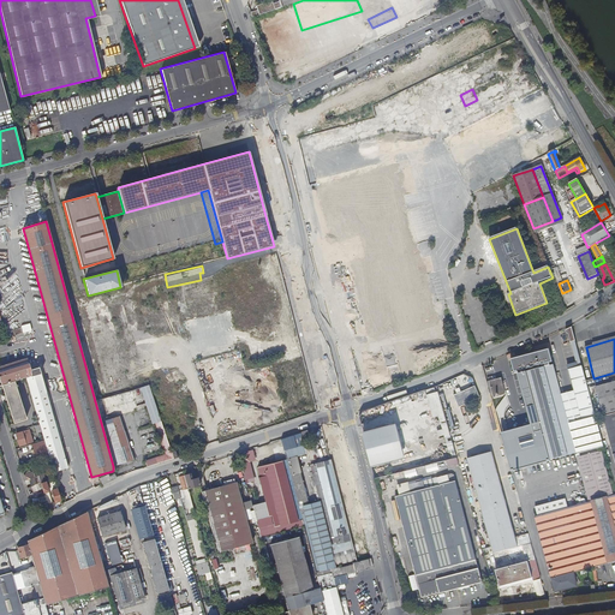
[(518,375),(550,366),(550,363),(553,363),(550,350),(512,360),(514,372),(515,372),(517,375),(518,375)]
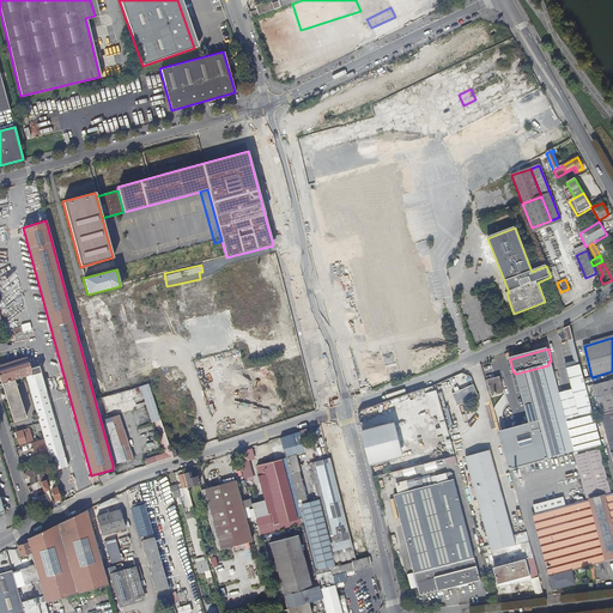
[(243,371),(256,420),(271,417),(272,420),(322,404),(328,394),(316,351),(243,371)]
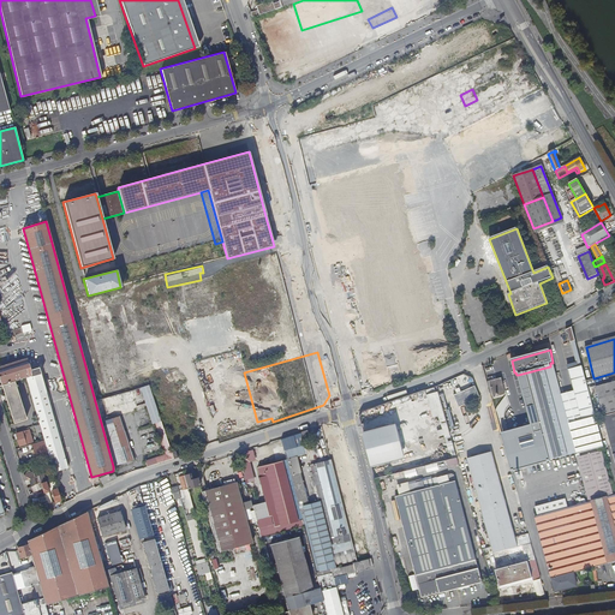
[(0,381),(1,386),(30,376),(31,377),(25,378),(53,473),(67,469),(37,368),(29,370),(25,359),(0,368),(0,381)]
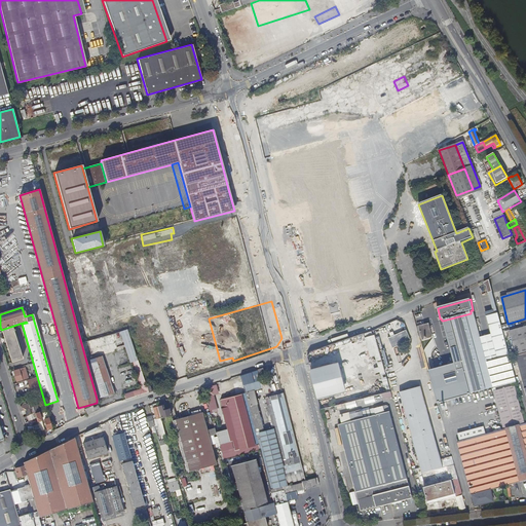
[(471,313),(443,321),(460,385),(467,383),(471,393),(493,387),(493,388),(517,382),(510,358),(510,357),(501,326),(498,313),(486,316),(491,335),(480,338),(474,312),(471,313)]
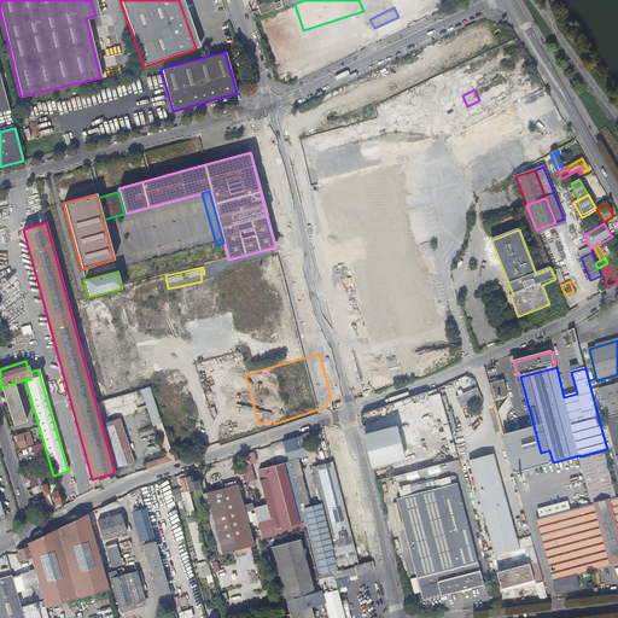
[(503,380),(490,385),(494,400),(508,396),(503,380)]
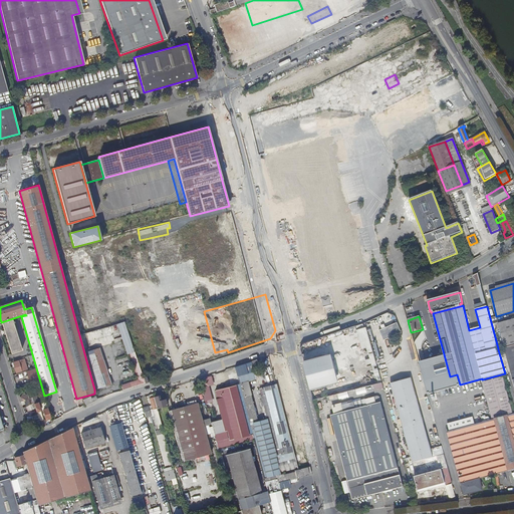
[(513,318),(498,323),(505,348),(513,345),(513,318)]
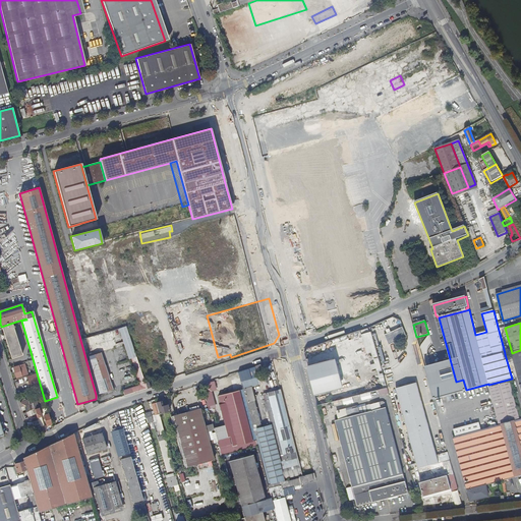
[(9,354),(19,351),(11,324),(1,327),(9,354)]
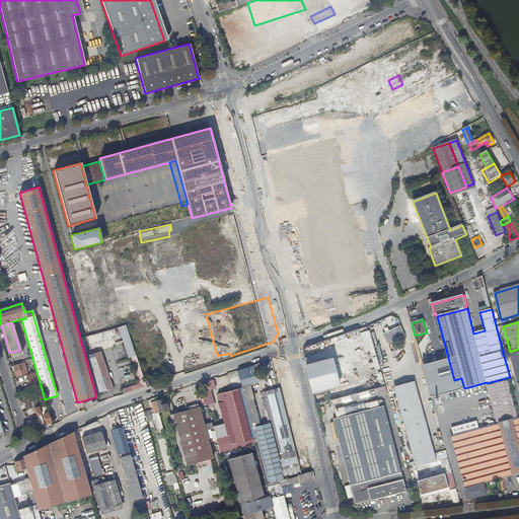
[(123,394),(145,387),(144,382),(133,348),(126,325),(118,327),(128,358),(130,357),(139,383),(122,389),(123,394)]
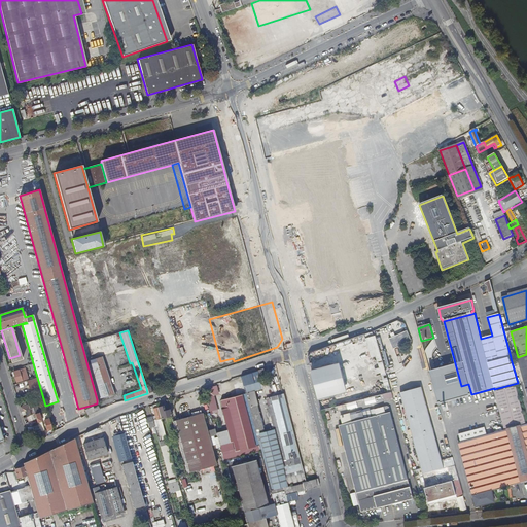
[(412,341),(407,330),(389,340),(394,350),(412,341)]
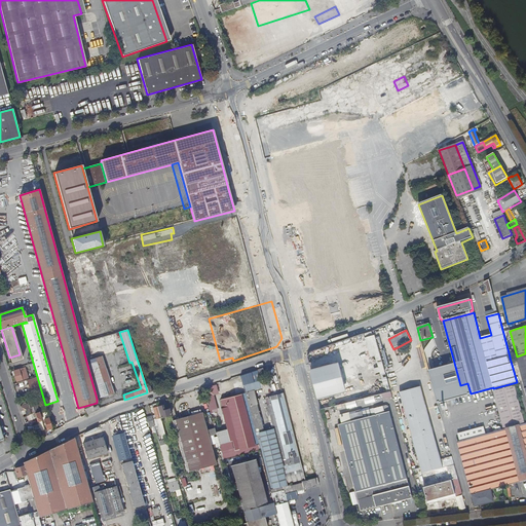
[(361,336),(362,340),(375,336),(375,334),(374,332),(361,336)]
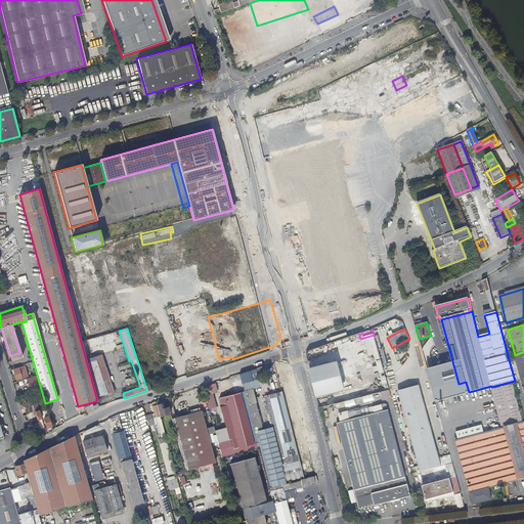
[(112,334),(94,339),(98,353),(117,348),(112,334)]
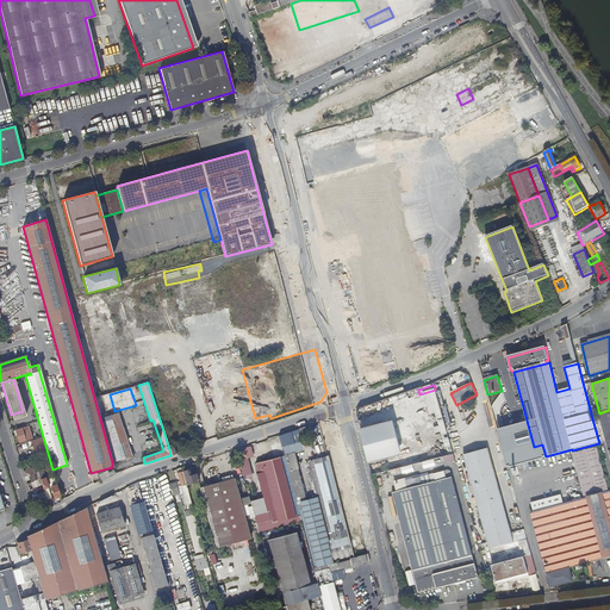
[(439,400),(435,390),(419,394),(422,403),(427,402),(428,408),(422,409),(425,422),(431,421),(433,423),(443,419),(439,400)]
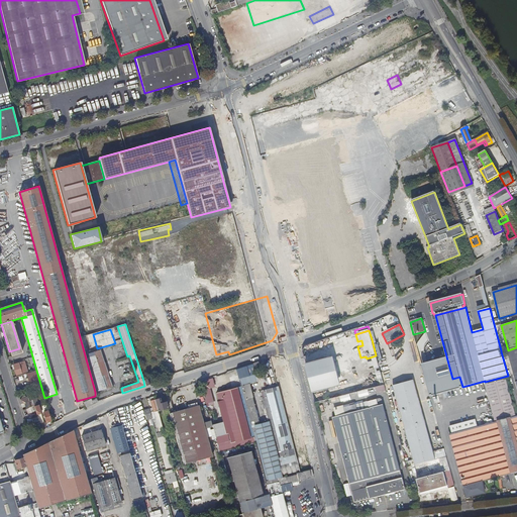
[(426,339),(419,340),(425,360),(431,358),(426,339)]
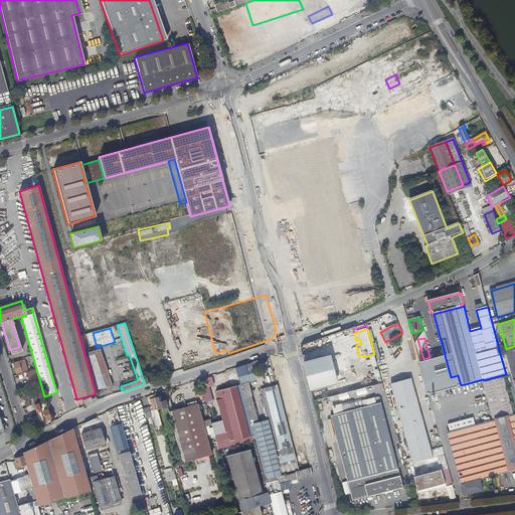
[(514,346),(506,349),(505,349),(514,385),(514,346)]
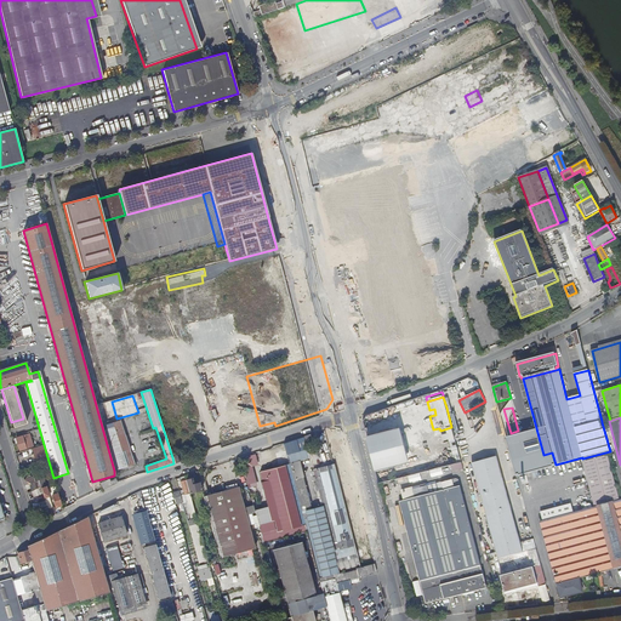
[(13,428),(26,425),(23,419),(11,422),(13,428)]
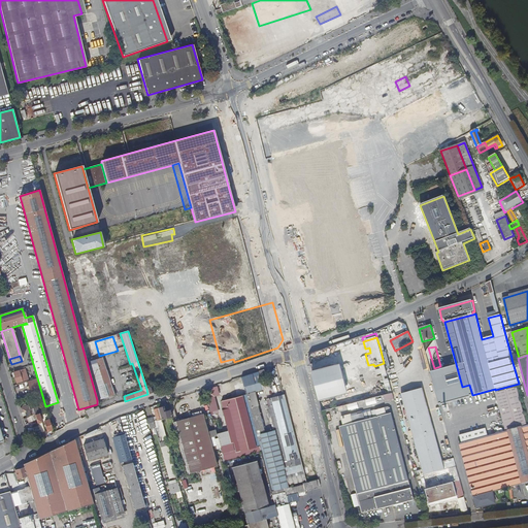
[(97,400),(113,395),(101,358),(87,363),(97,400)]
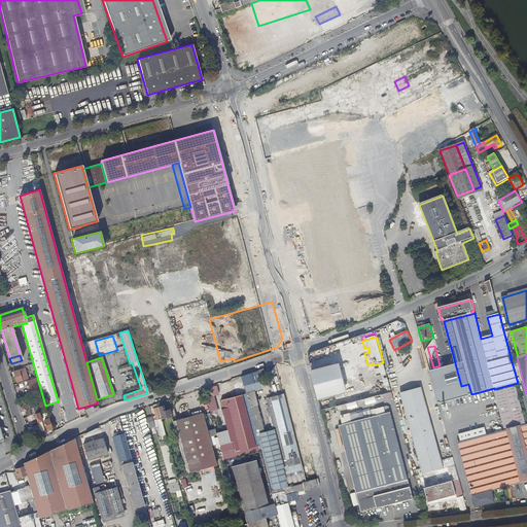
[(383,362),(374,365),(380,389),(390,387),(383,362)]
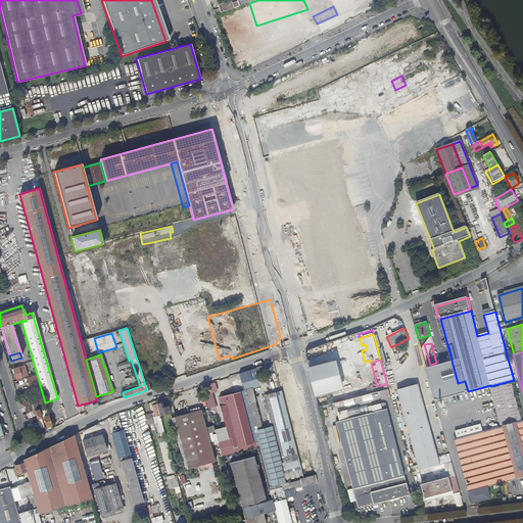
[(310,369),(317,398),(345,390),(338,362),(310,369)]
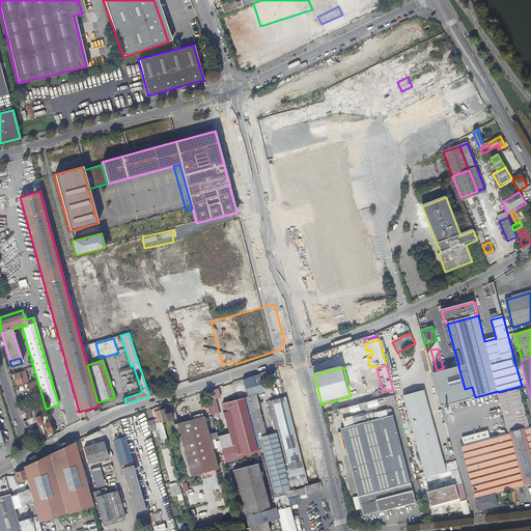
[(444,370),(432,373),(442,408),(453,404),(444,370)]
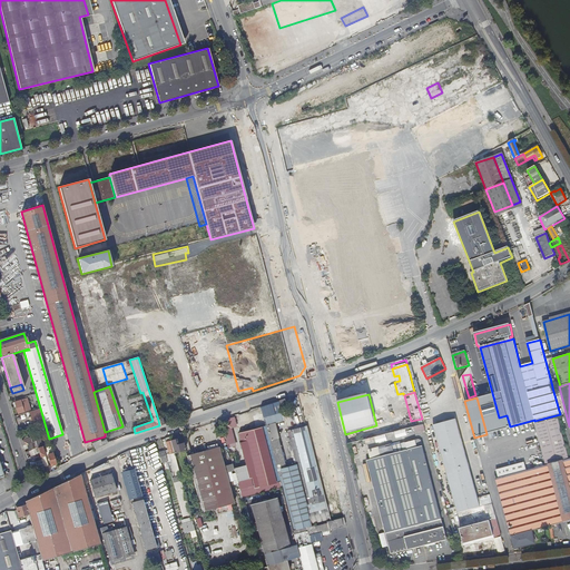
[(27,400),(12,404),(15,408),(16,408),(18,414),(30,410),(27,400)]
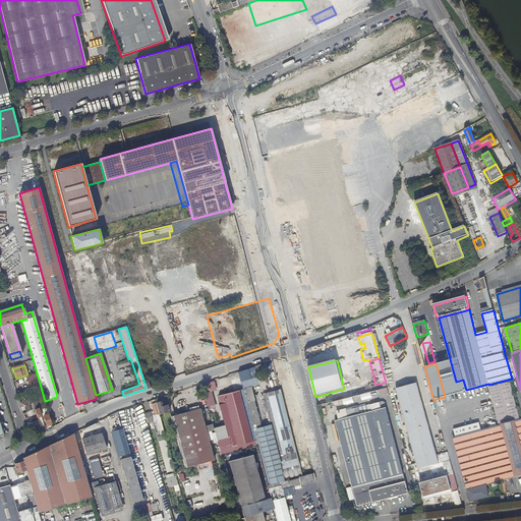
[(249,387),(258,385),(256,374),(254,366),(237,371),(240,382),(241,388),(241,390),(249,387)]
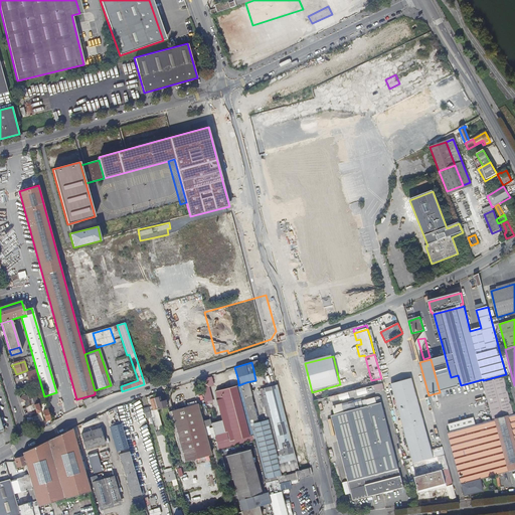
[(36,369),(25,373),(27,377),(25,378),(27,384),(29,384),(29,385),(39,382),(36,369)]
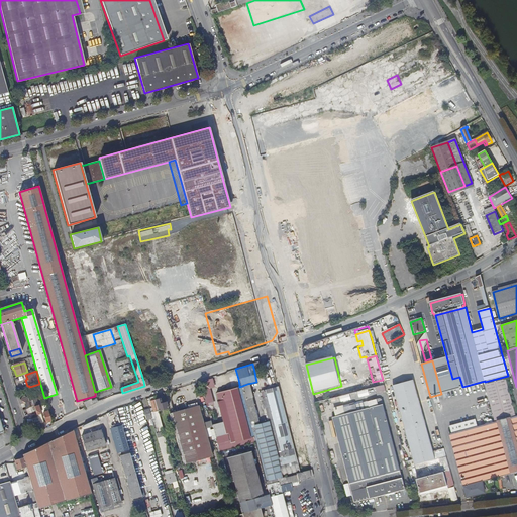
[(209,402),(211,402),(207,389),(213,387),(211,380),(200,383),(206,406),(210,405),(209,402)]
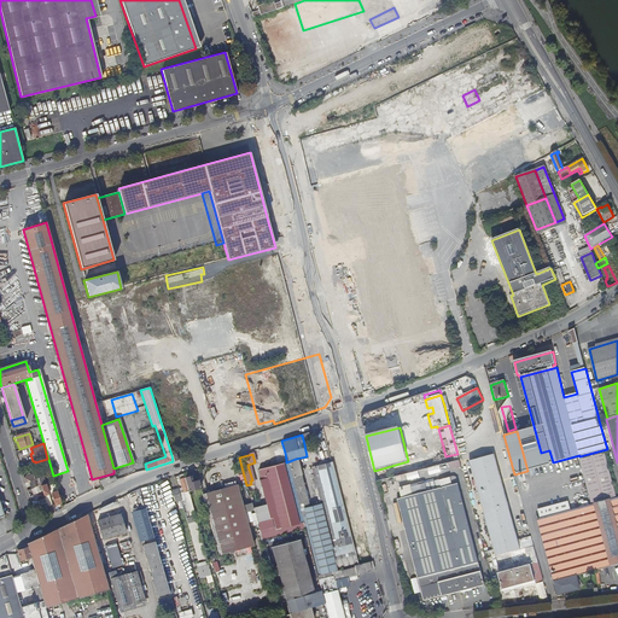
[(495,455),(470,462),(496,557),(520,549),(495,455)]
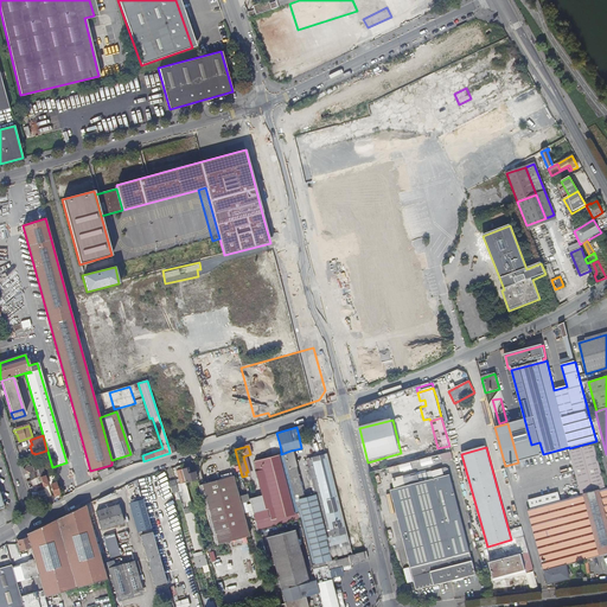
[(582,496),(606,489),(594,447),(570,453),(582,496)]
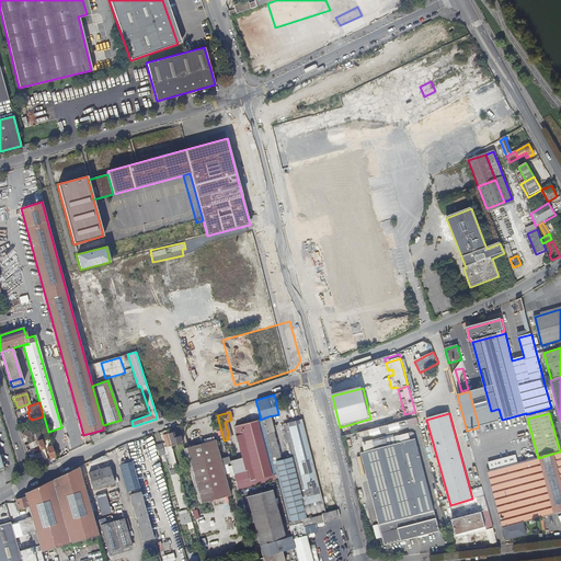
[(268,448),(276,446),(268,416),(260,420),(261,420),(268,448)]
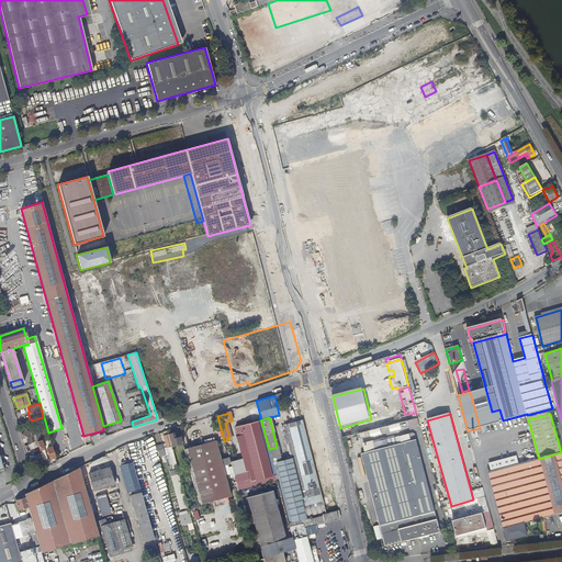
[(324,514),(338,510),(314,417),(283,425),(292,459),(302,499),(306,497),(318,494),(324,514)]
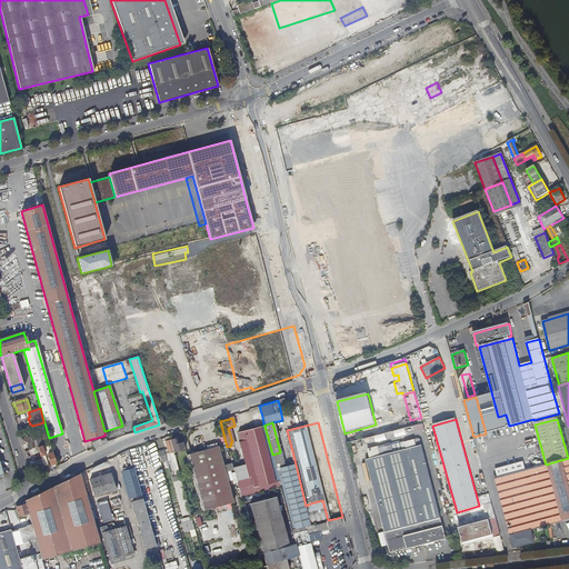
[(486,428),(487,432),(508,427),(507,422),(486,428)]
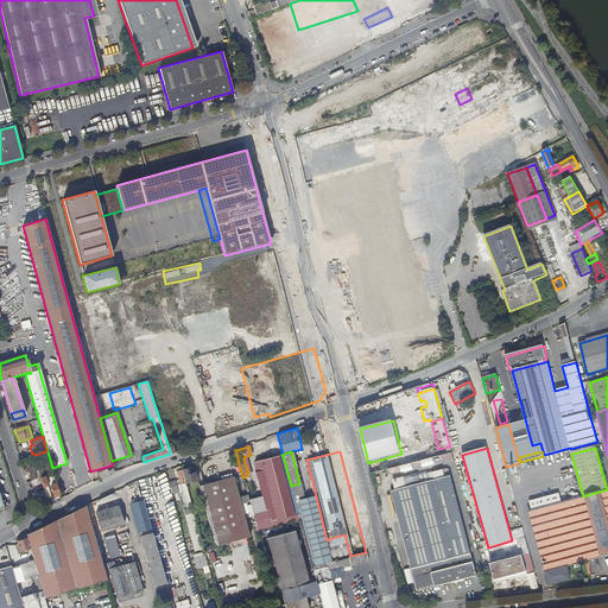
[(559,454),(561,462),(571,461),(570,453),(559,454)]
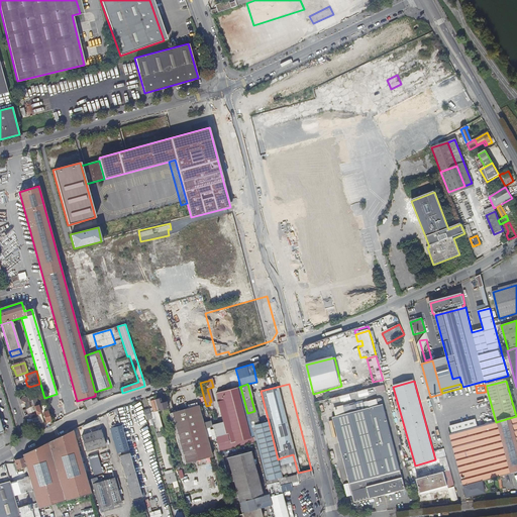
[(218,452),(254,443),(247,413),(240,387),(215,393),(217,401),(216,402),(218,408),(219,407),(226,434),(218,436),(214,437),(218,452)]
